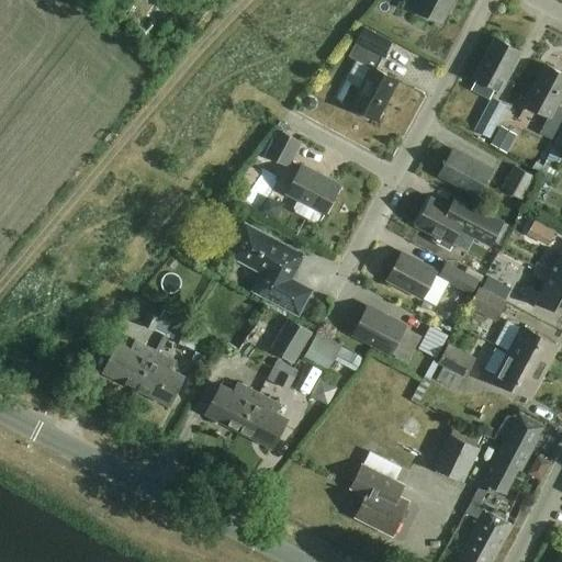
[(452,0),(423,0),(417,11),(440,23),(452,0)]
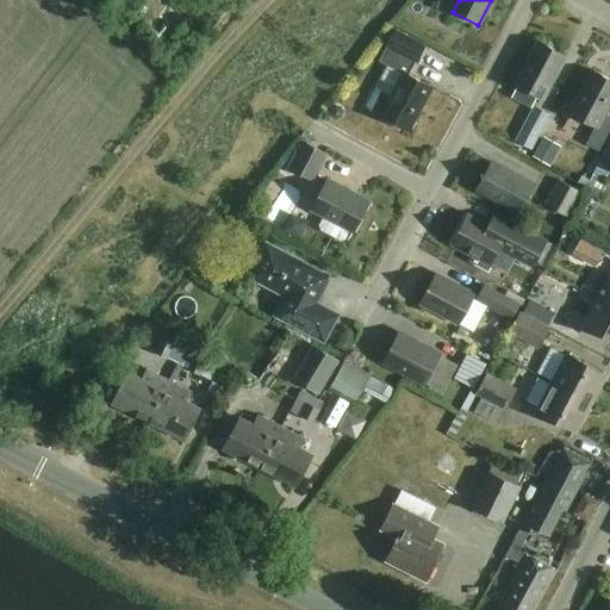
[(423,44),(396,29),(385,49),(400,57),(396,67),(408,73),(423,44)]
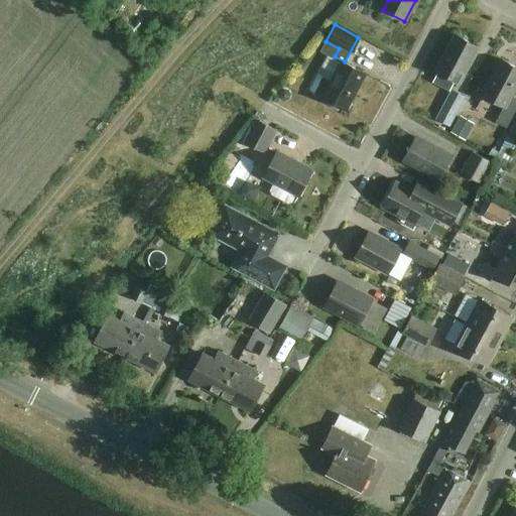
[(479,47),(457,35),(437,72),(459,84),(479,47)]
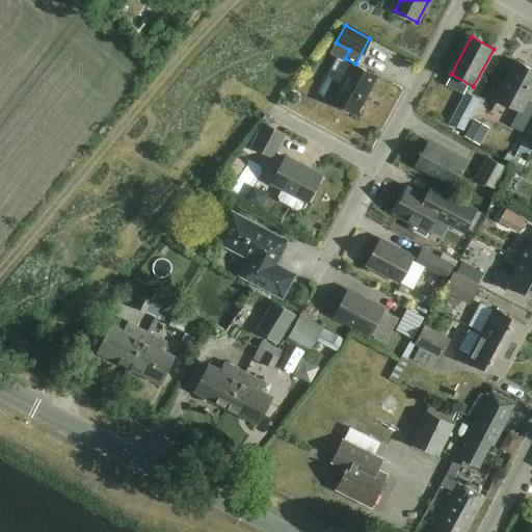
[(531,89),(531,69),(519,62),(498,100),(520,111),(511,126),(523,132),(531,113),(531,101),(527,99),(531,89)]
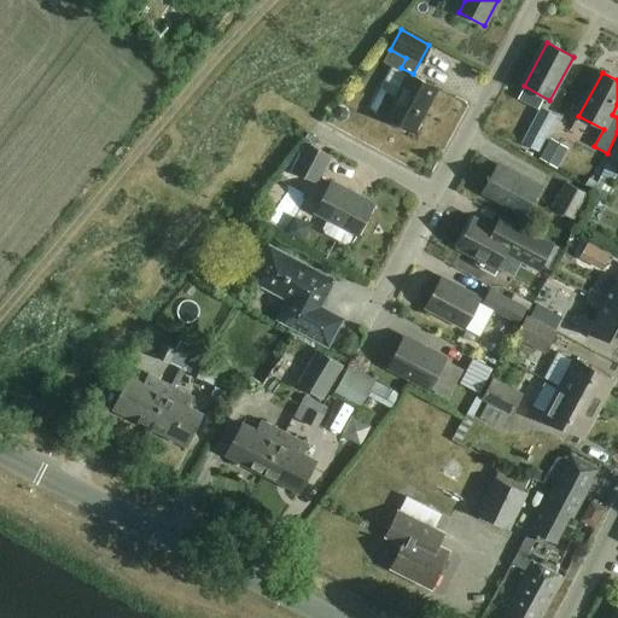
[(437,88),(410,74),(397,99),(380,91),(371,109),(374,111),(413,133),(437,88)]
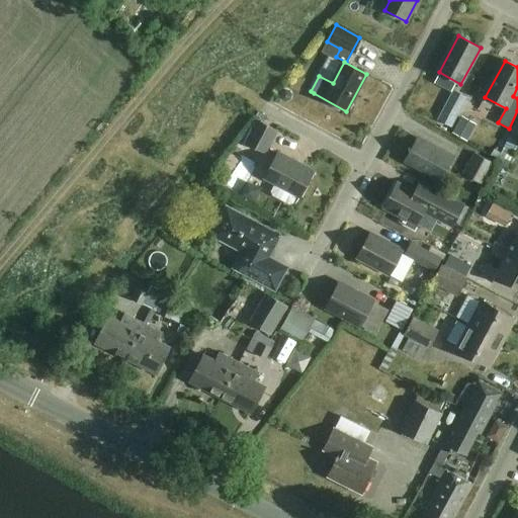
[(441,111),(446,113),(455,118),(467,98),(453,90),(441,111)]
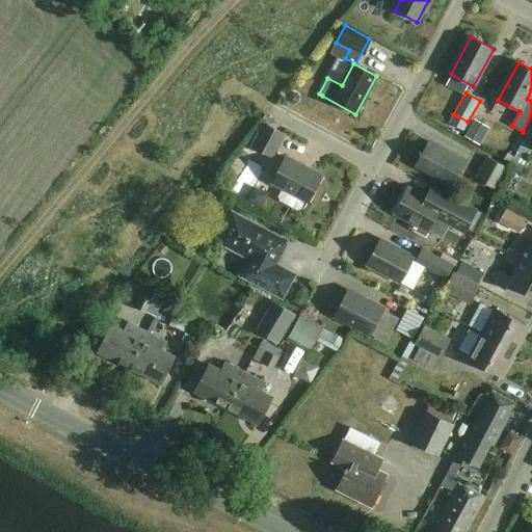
[(285,131),(265,121),(254,143),(272,154),(285,131)]
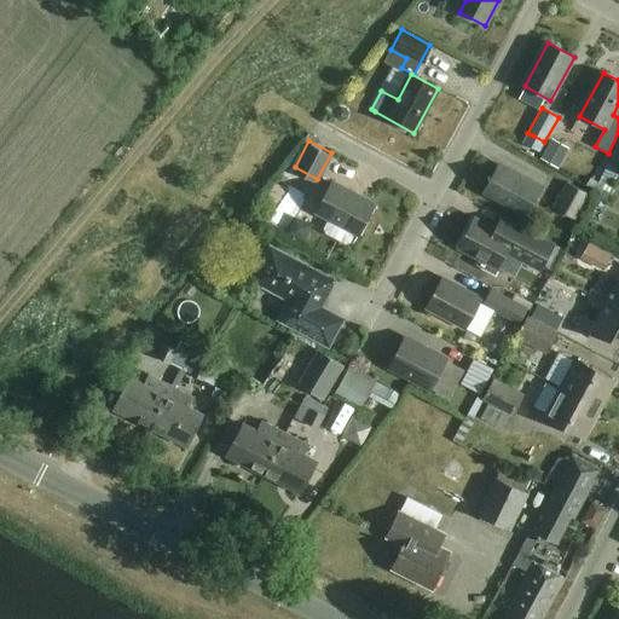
[(512,160),(536,165),(539,146),(516,142),(512,160)]
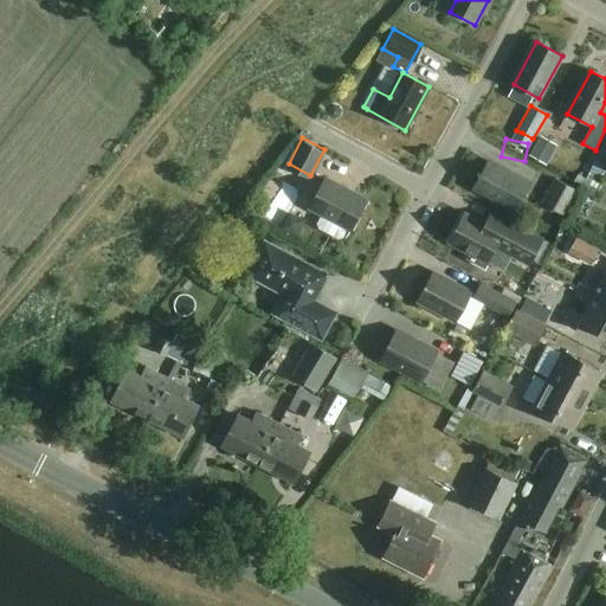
[(545,176),(558,155),(539,143),(526,165),(545,176)]
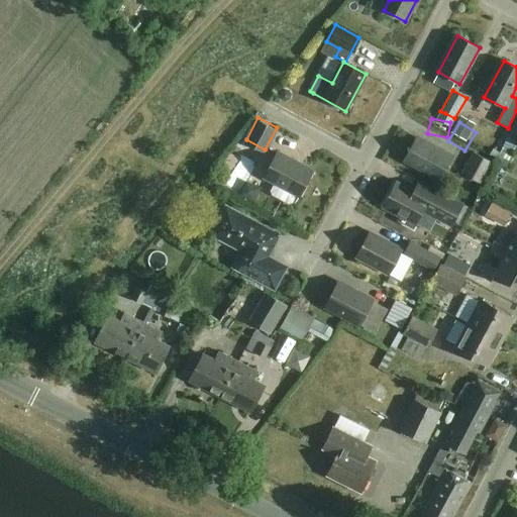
[(516,122),(495,164),(502,167),(515,140),(516,141),(516,122)]
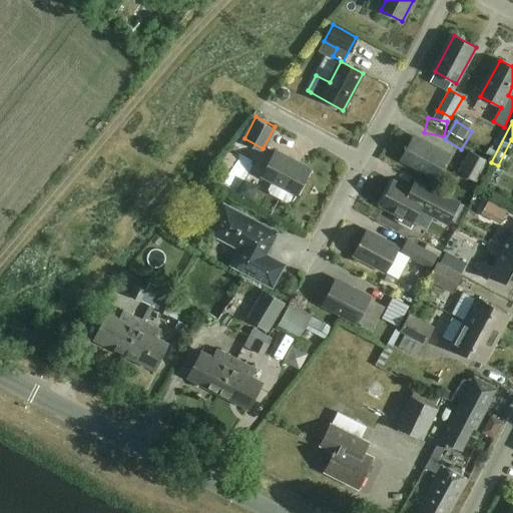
[(449,156),(413,137),(401,158),(438,178),(449,156)]
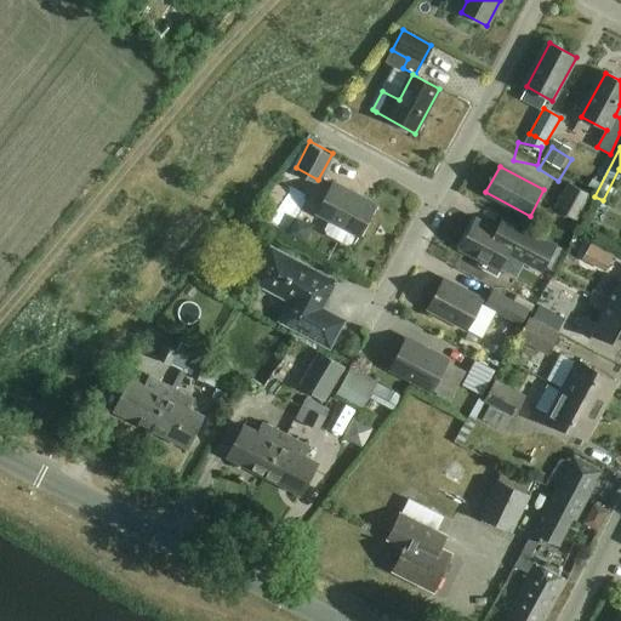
[(593,194),(569,182),(557,206),(581,220),(593,194)]
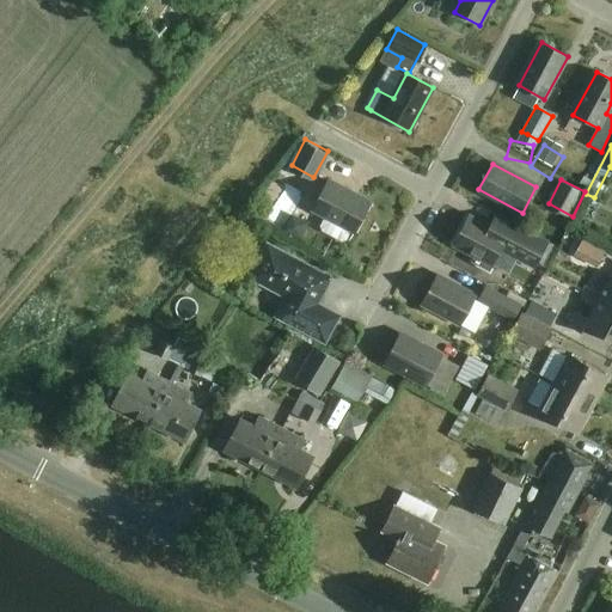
[(371,203),(329,181),(313,210),(355,233),(371,203)]
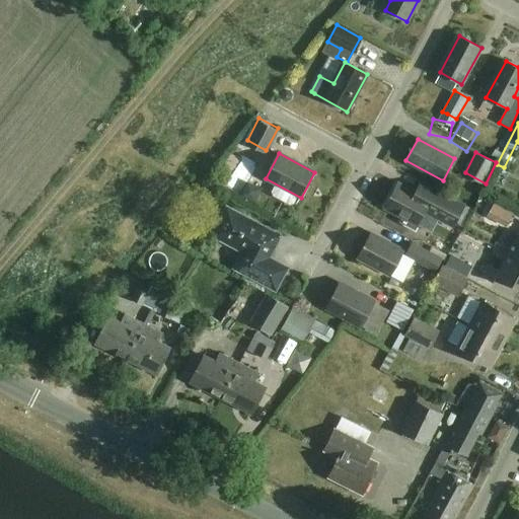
[(397,183),(385,208),(404,218),(401,222),(416,229),(425,211),(439,218),(442,214),(456,222),(465,205),(440,192),(434,203),(397,183)]
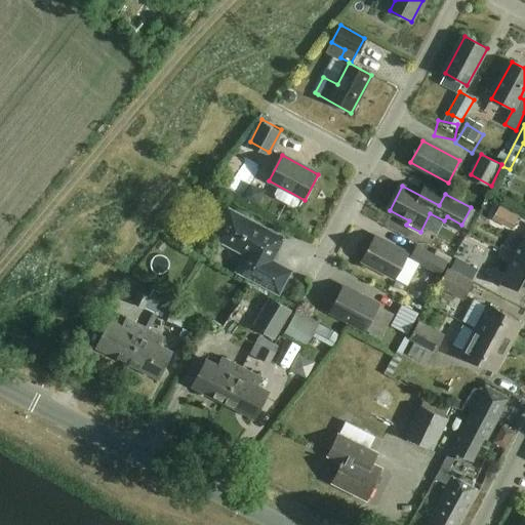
[(283,239),(229,210),(214,238),(247,254),(238,271),(279,292),(290,272),(271,261),(283,239)]
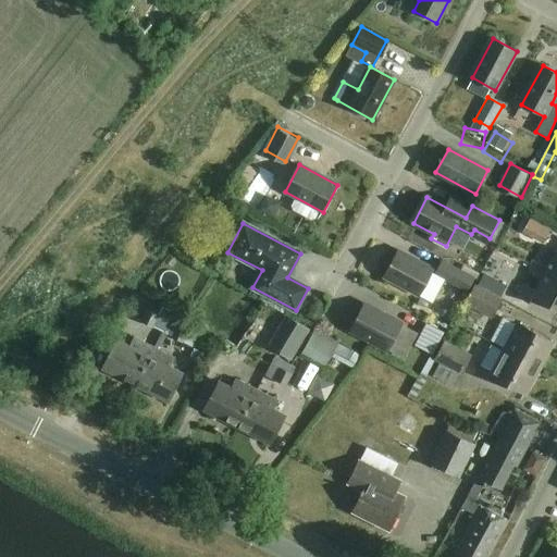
[(545,273),(556,280),(556,249),(548,268),(535,261),(529,273),(541,280),(545,273)]
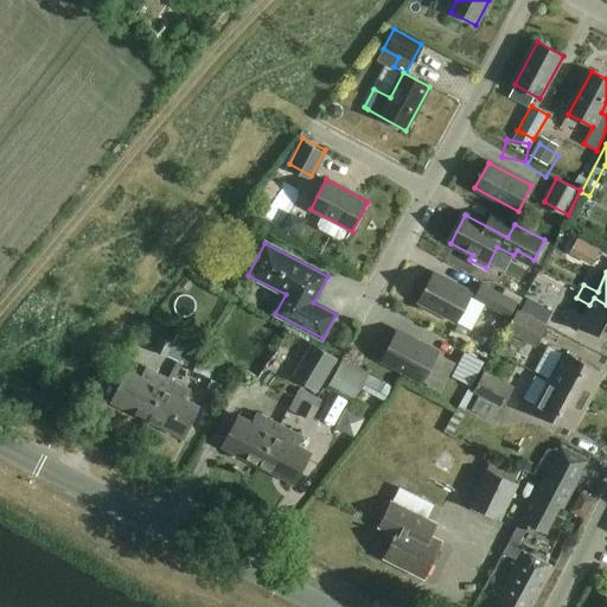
[(472,294),(434,274),(419,301),(457,321),(472,294)]
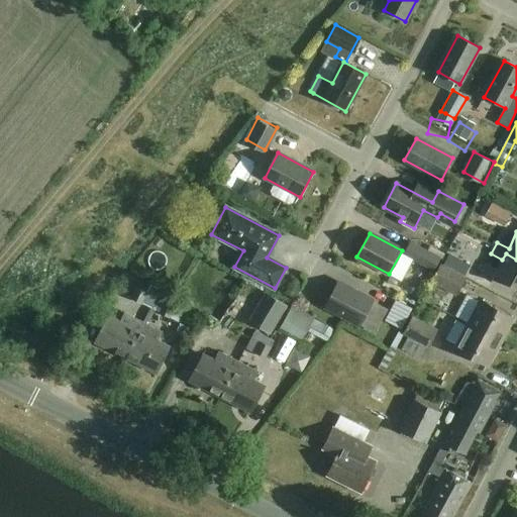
[(442,256),(411,240),(404,253),(434,270),(442,256)]
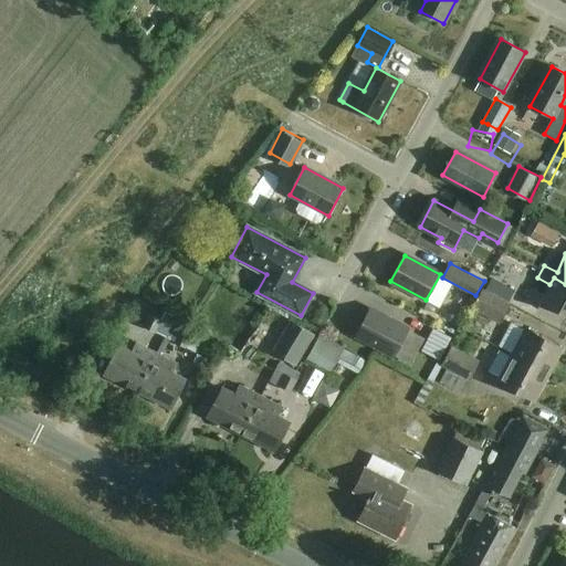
[(514,290),(493,278),(488,289),(509,300),(514,290)]
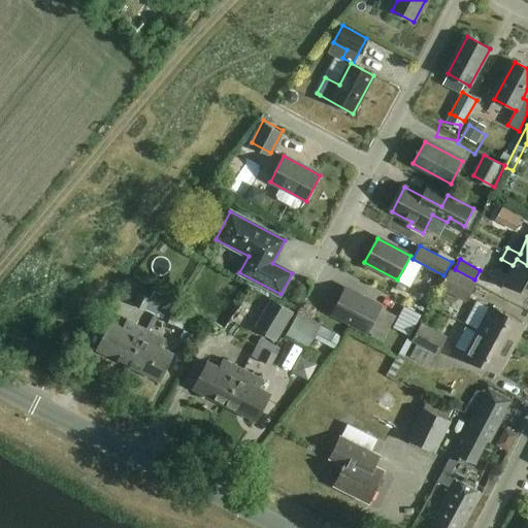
[(527,294),(527,265),(517,259),(513,265),(507,275),(496,269),(490,282),(502,288),(505,282),(527,294)]
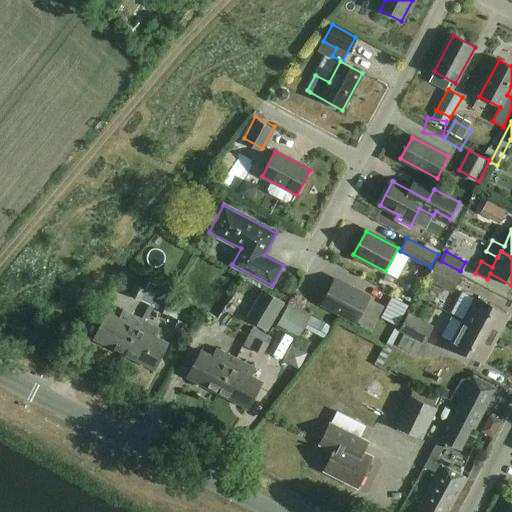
[(397,258),(391,274),(355,260),(350,271),(399,290),(409,263),(397,258)]
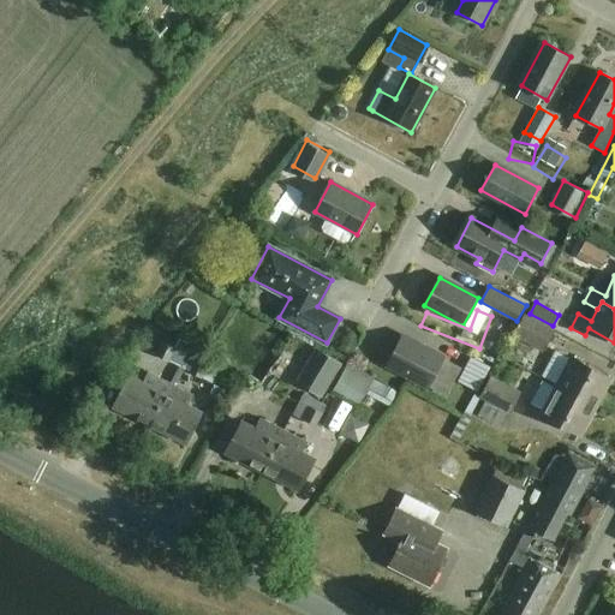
[(555,329),(524,314),(513,334),(545,350),(555,329)]
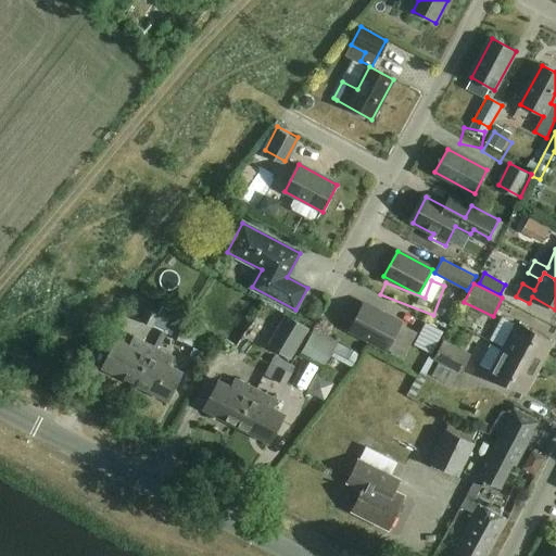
[(401,324),(364,304),(350,329),(388,350),(401,324)]
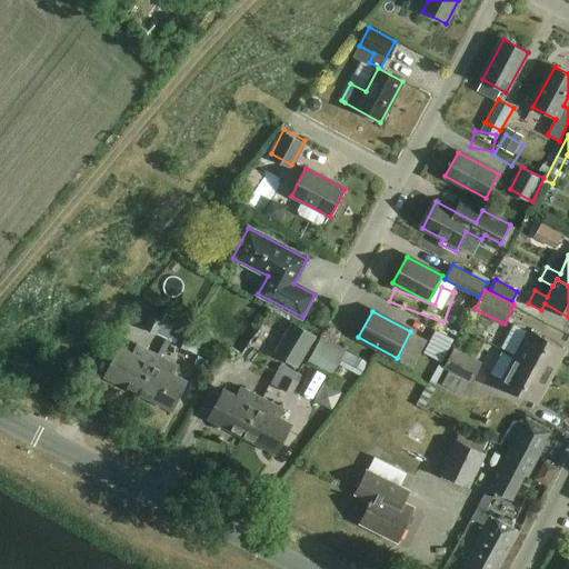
[(505,350),(513,333),(477,313),(468,330),(505,350)]
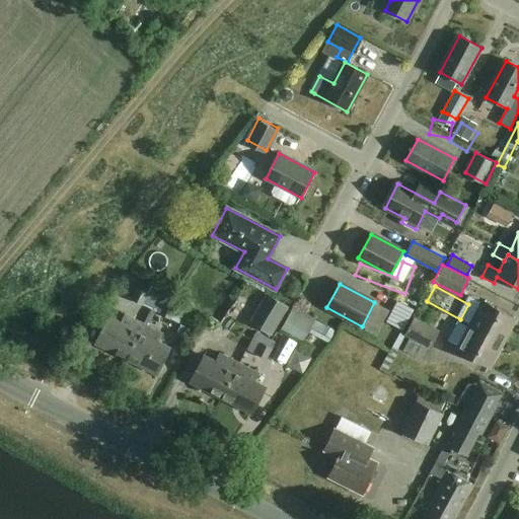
[(266,294),(249,323),(272,336),(289,307),(266,294)]
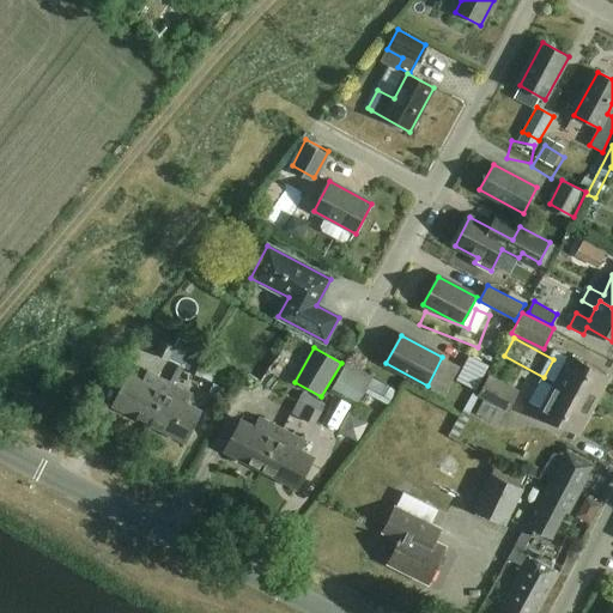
[(554,384),(594,406),(610,377),(570,356),(554,384)]
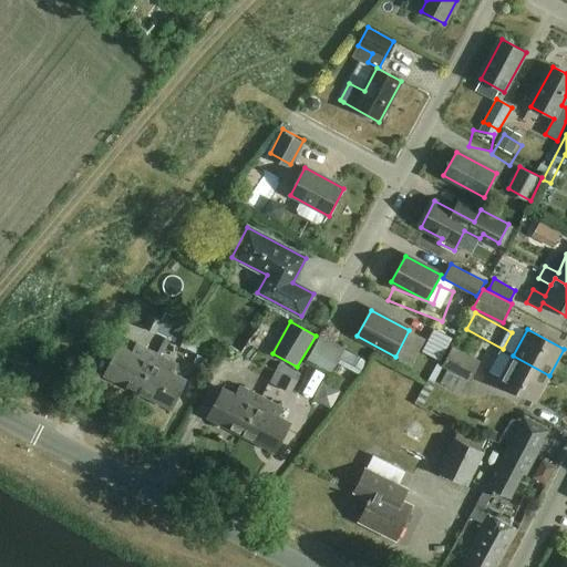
[(342,351),(319,338),(307,360),(331,372),(342,351)]
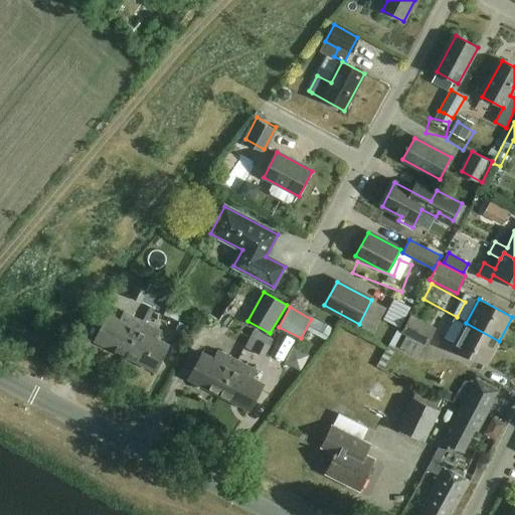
[(173,335),(184,320),(173,311),(162,326),(173,335)]
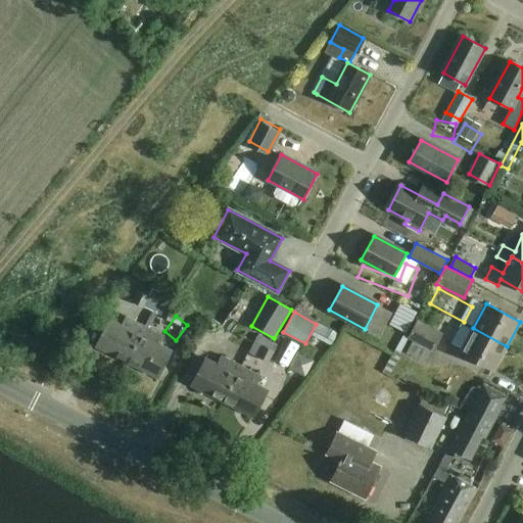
[(96,346),(128,362),(145,327),(126,317),(122,326),(109,320),(96,346)]
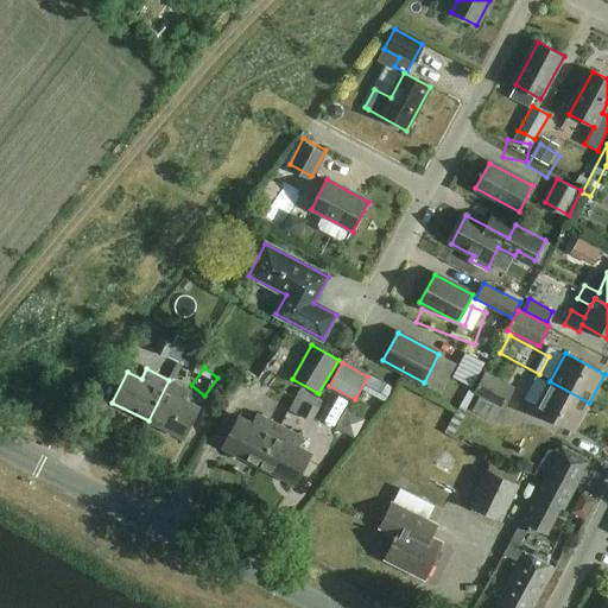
[(420,396),(425,386),(388,368),(384,378),(420,396)]
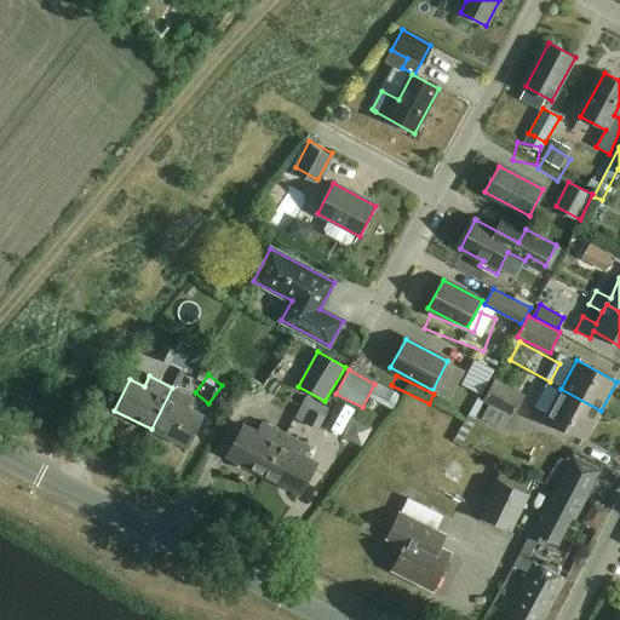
[(526,394),(497,378),(484,400),(491,403),(483,417),(503,428),(510,413),(514,415),(526,394)]
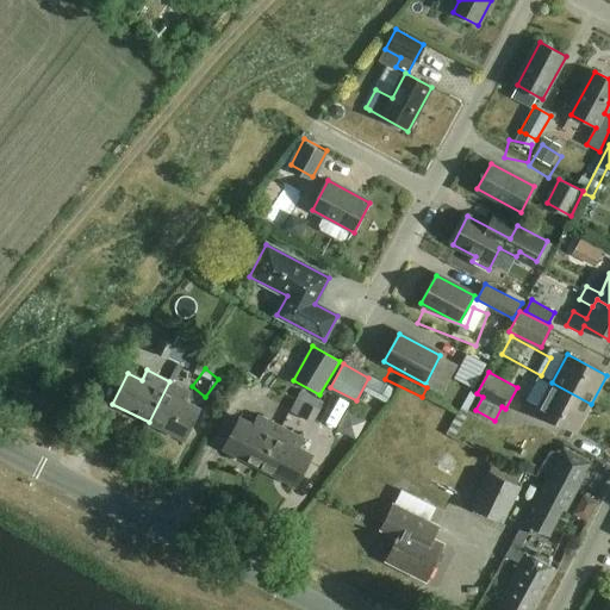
[(192,392),(169,381),(149,422),(185,441),(200,410),(186,403),(192,392)]
